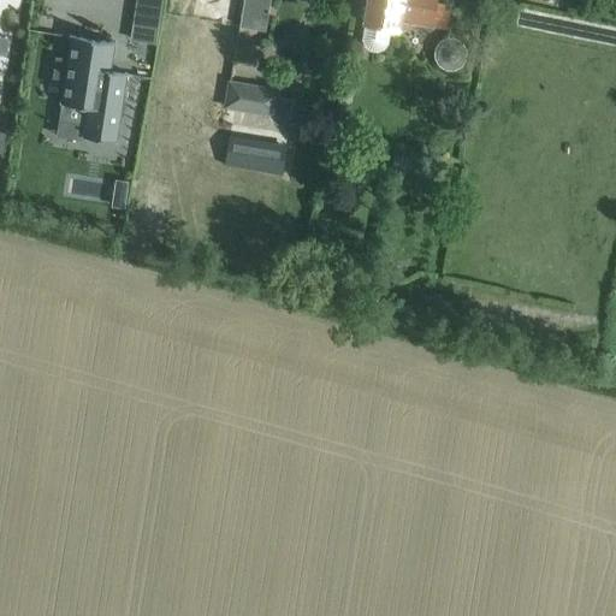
[(243,0),(240,25),(259,29),(264,0),(243,0)]
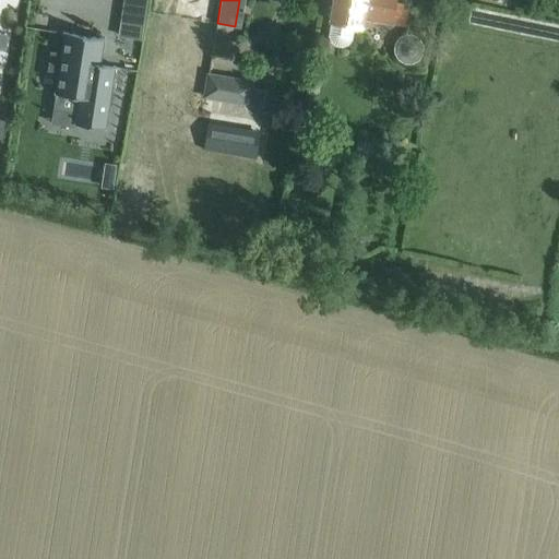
[(330,0),(328,20),(330,21),(328,36),(330,42),(335,46),(342,47),(347,45),(352,40),(354,24),(363,26),(364,19),(404,26),(408,4),(395,2),(394,0),(330,0)]
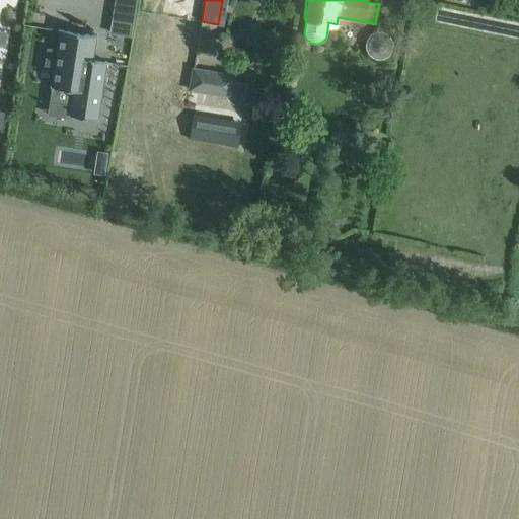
[(115,6),(113,20),(133,24),(136,10),(115,6)]
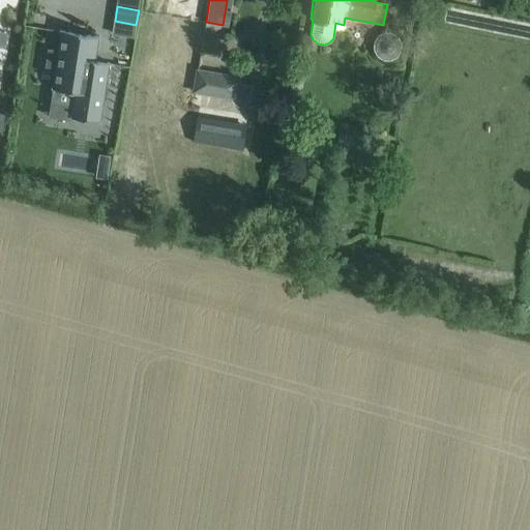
[(49,48),(46,66),(55,67),(53,86),(52,88),(53,88),(74,91),(70,108),(69,117),(100,122),(104,97),(109,64),(94,62),(98,38),(60,33),(58,50),(49,48)]
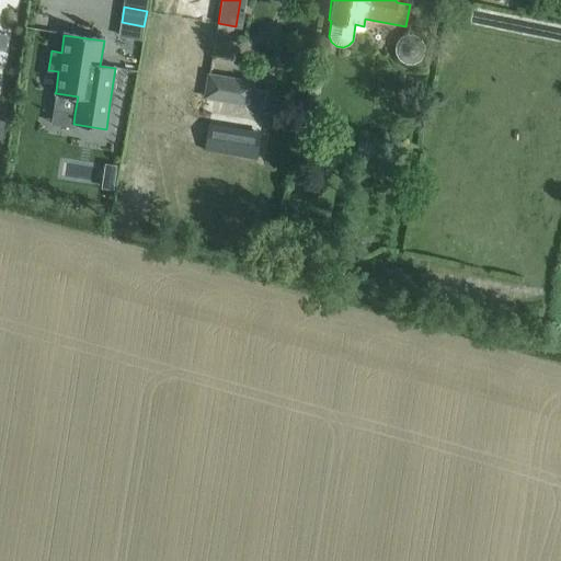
[(239,79),(235,103),(250,105),(254,81),(239,79)]
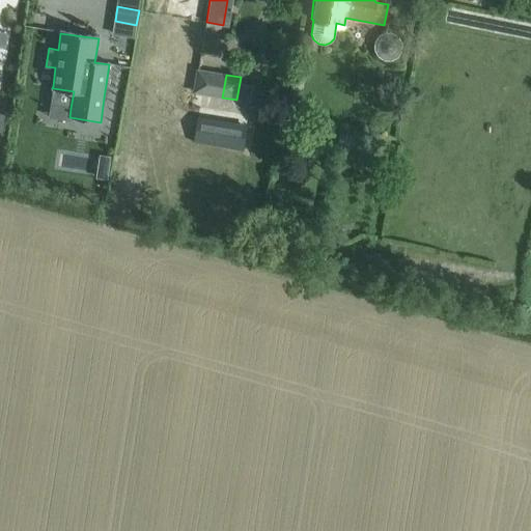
[(194,138),(193,143),(243,150),(247,126),(197,117),(194,138)]
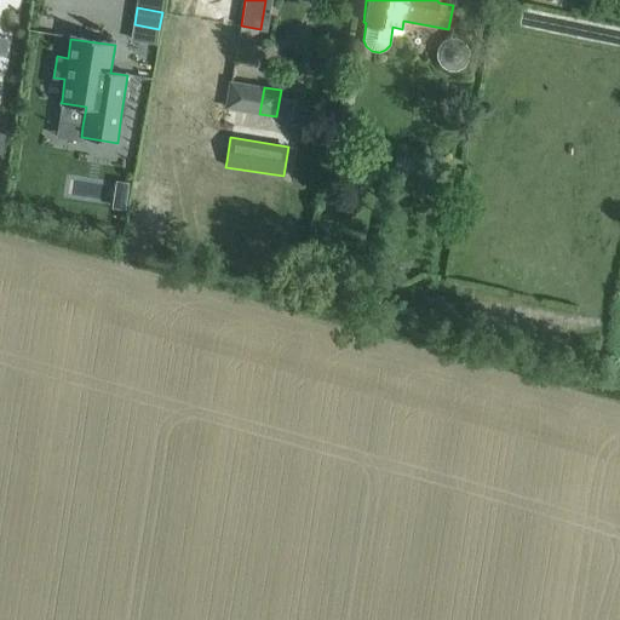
[(116,182),(114,190),(127,193),(128,183),(116,182)]
